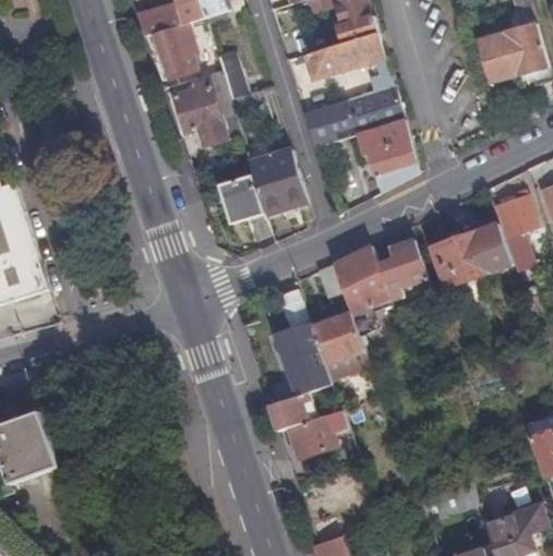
[(136,14),(143,35),(153,33),(188,21),(205,15),(200,0),(176,0),(176,1),(136,14)]
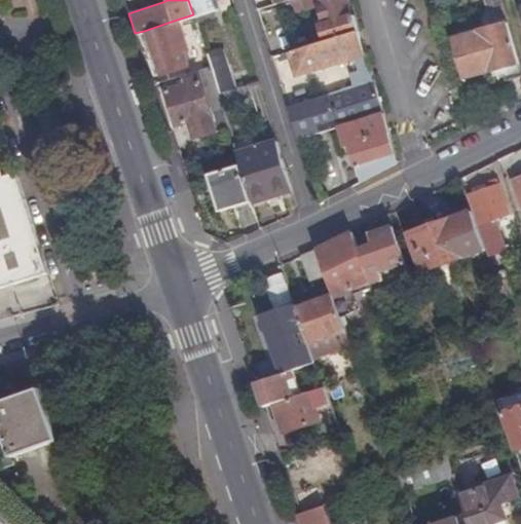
[(188,0),(193,14),(215,7),(212,0),(188,0)]
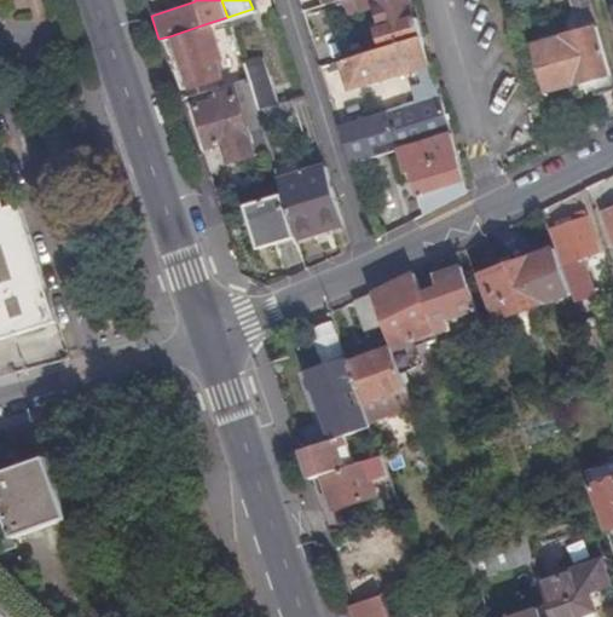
[(380,47),(418,35),(412,15),(409,16),(405,0),(340,0),(345,12),(372,4),(380,27),(374,28),(380,47)]
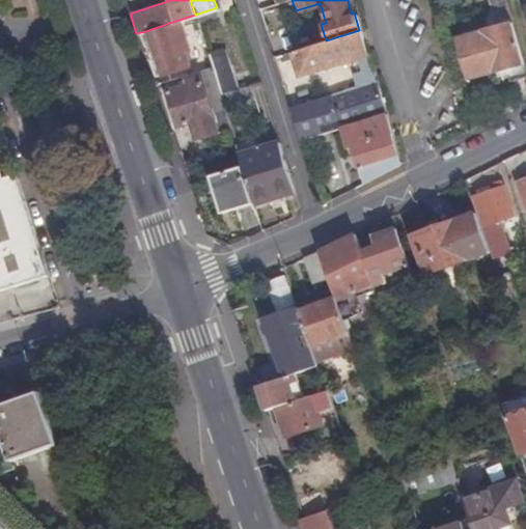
[(487,0),(489,8),(504,4),(503,0),(487,0)]
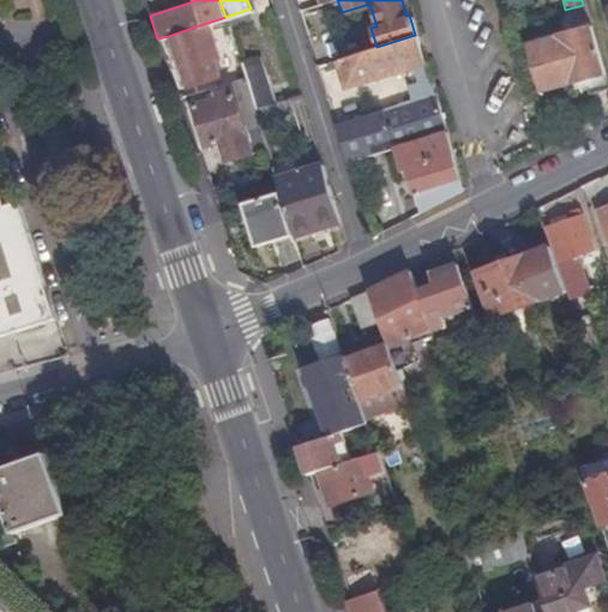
[(206,23),(168,36),(174,57),(178,65),(184,85),(212,76),(211,71),(208,59),(216,57),(206,23)]
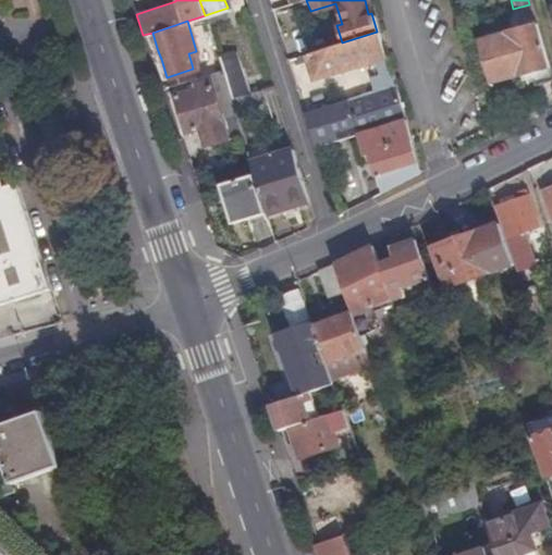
[(532,83),(550,77),(534,23),(501,33),(513,74),(528,70),(532,83)]
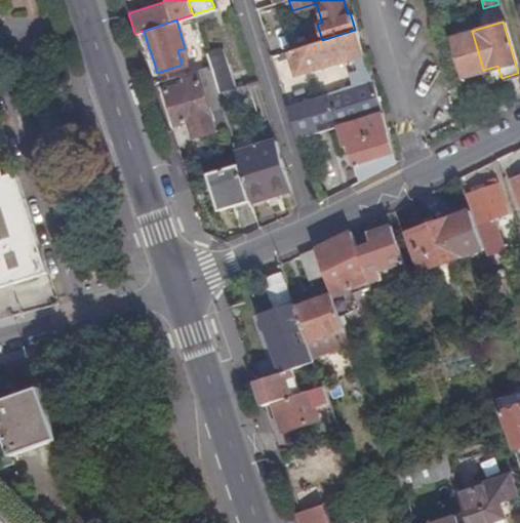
[(350,85),(369,80),(355,30),(322,40),(286,50),(293,74),(352,55),(356,69),(346,72),(350,85)]
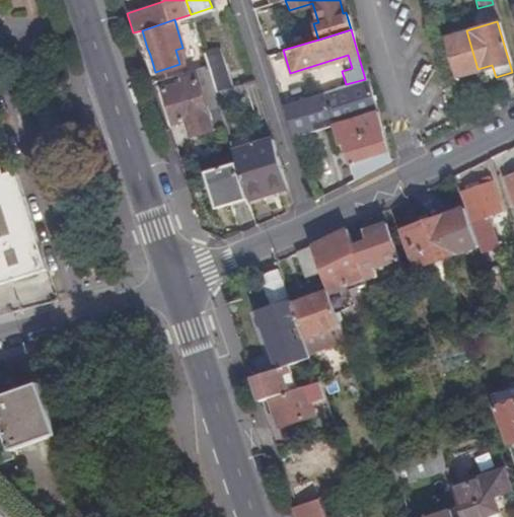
[(478,69),(466,30),(444,37),(455,75),(478,69)]
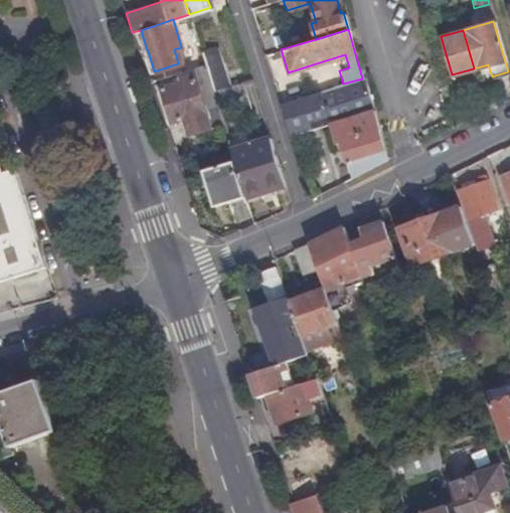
[(200,50),(203,63),(211,90),(227,84),(215,46),(200,50)]
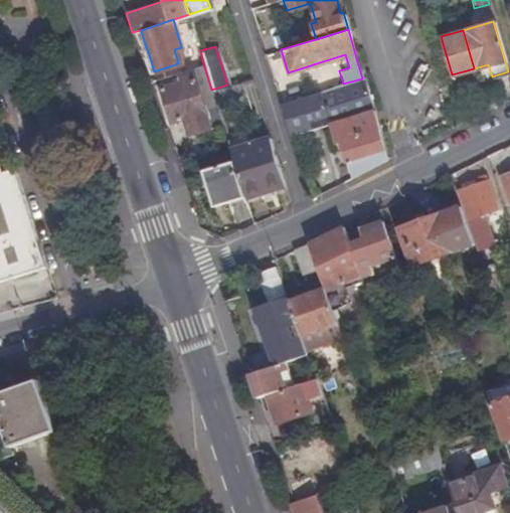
[(184,57),(181,47),(174,49),(177,59),(184,57)]
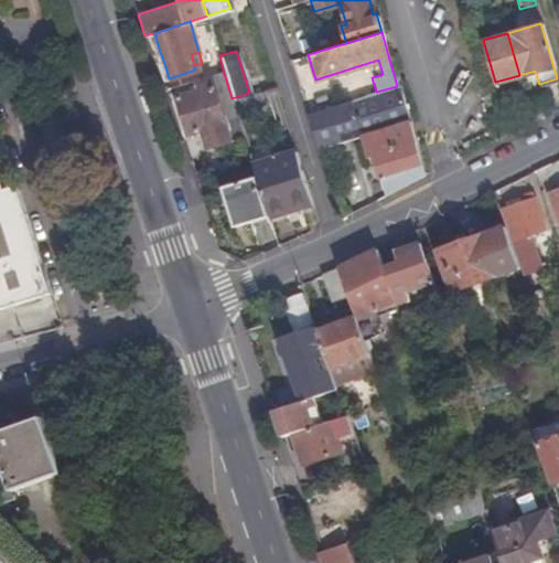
[(223,70),(208,74),(211,84),(223,123),(237,117),(236,112),(232,98),(223,70)]
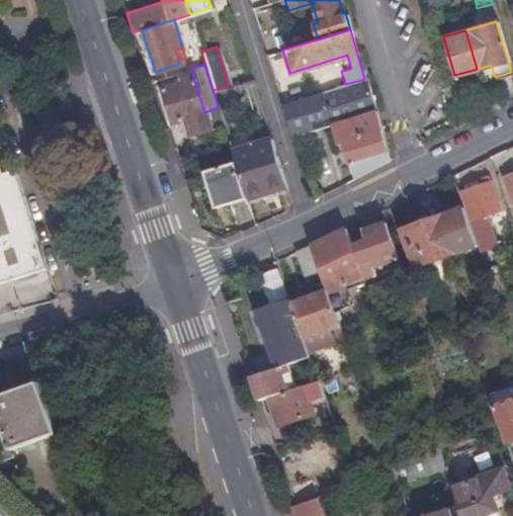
[(204,112),(193,77),(160,87),(170,122),(183,118),(189,134),(223,124),(218,107),(204,112)]
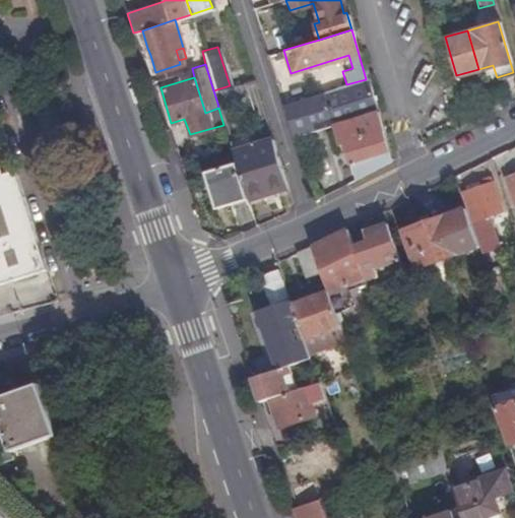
[(331,124),(375,112),(366,79),(346,84),(280,105),(291,136),(331,124)]
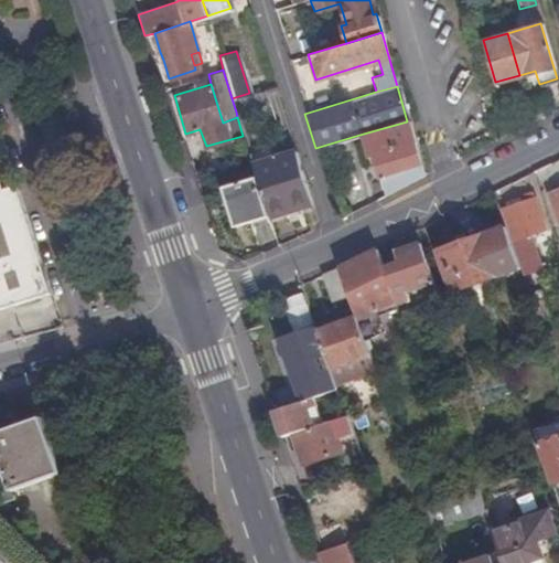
[(268,102),(264,89),(249,93),(232,98),(236,112),(268,102)]
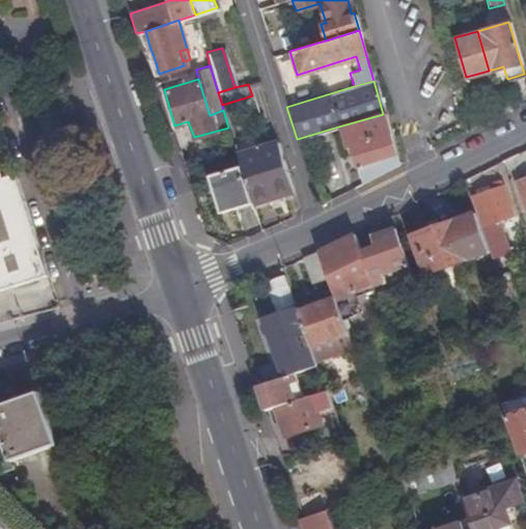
[(360,183),(397,165),(387,135),(389,134),(383,114),(338,127),(344,148),(349,147),(360,183)]
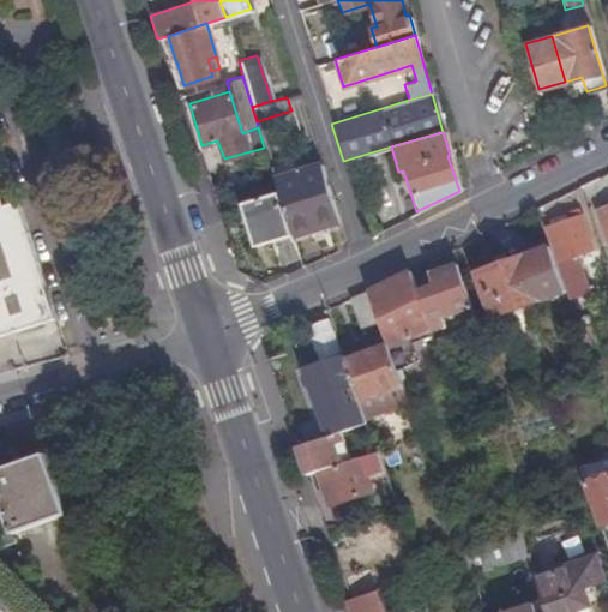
[(325,225),(337,221),(319,163),(307,167),(325,225)]
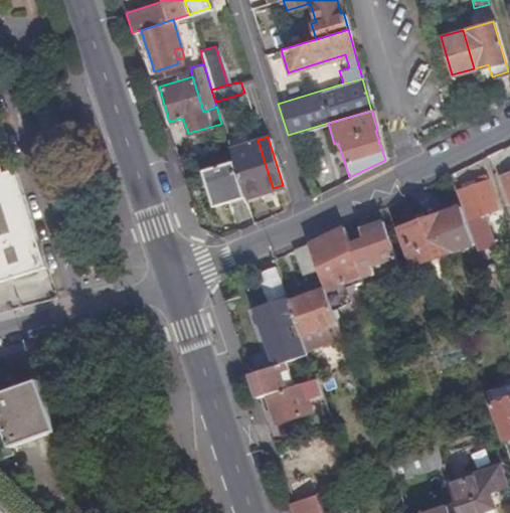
[(227,143),(228,148),(247,143),(245,138),(227,143)]
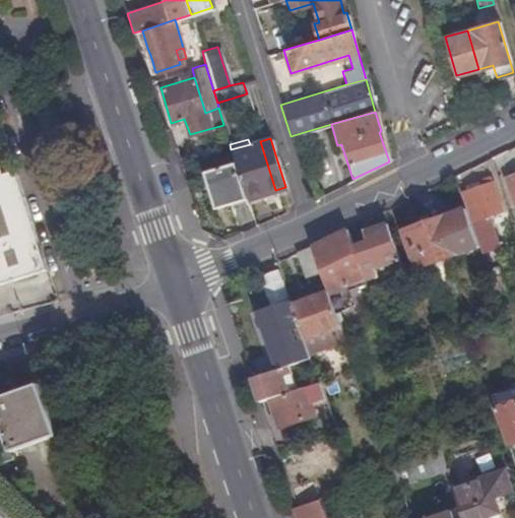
[(247,198),(275,190),(260,141),(250,144),(231,149),(235,162),(238,172),(240,172),(247,198)]
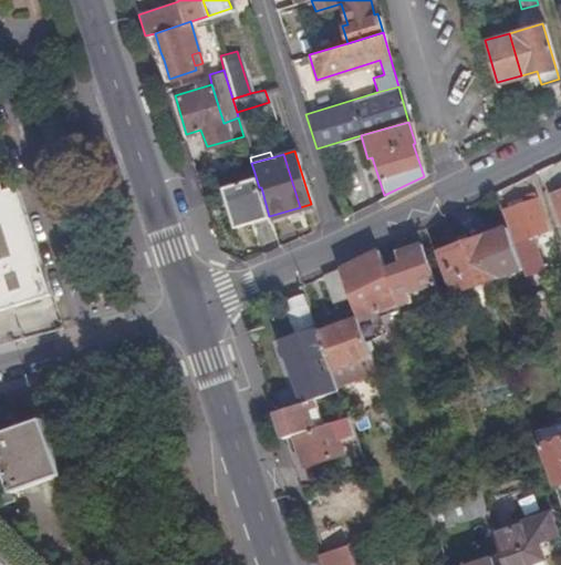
[(256,176),(219,187),(228,212),(235,209),(238,223),(240,223),(267,214),(259,187),(256,176)]
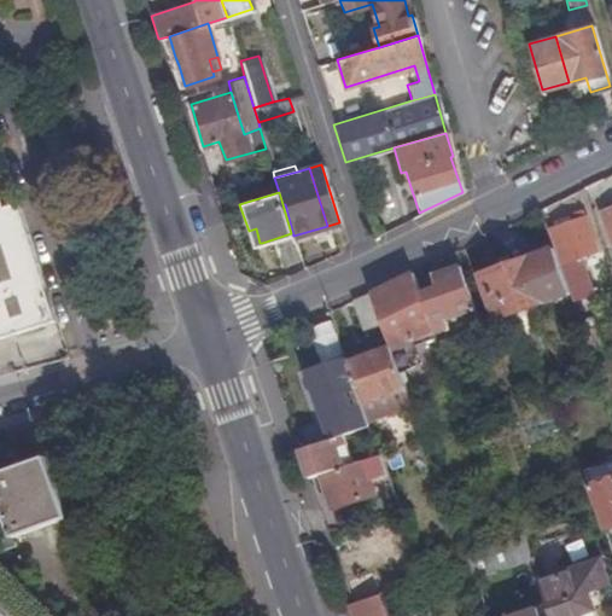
[(464,196),(462,192),(419,213),(420,216),(464,196)]
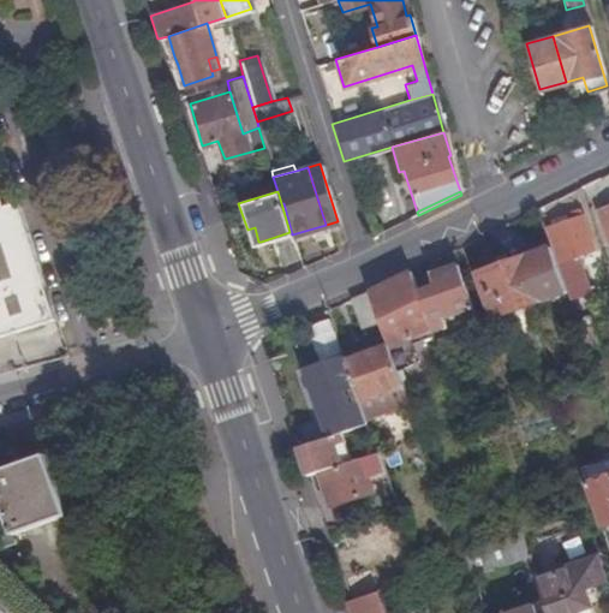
[(0,226),(22,295),(33,291),(42,320),(53,316),(15,200),(1,204),(0,201),(0,226)]
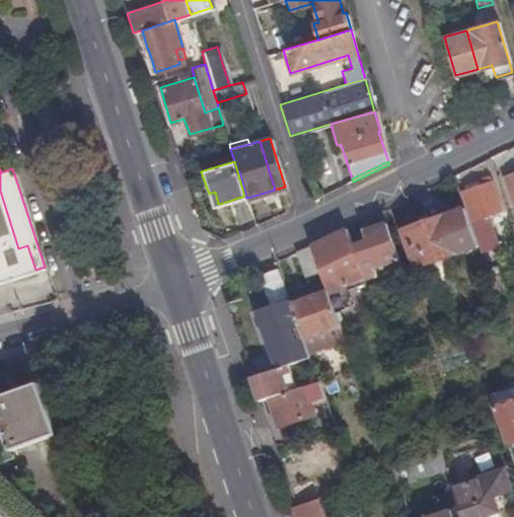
[(467,220),(475,244),(479,252),(496,246),(485,215),(500,210),(487,170),(476,174),(480,182),(459,191),(469,219),(467,220)]
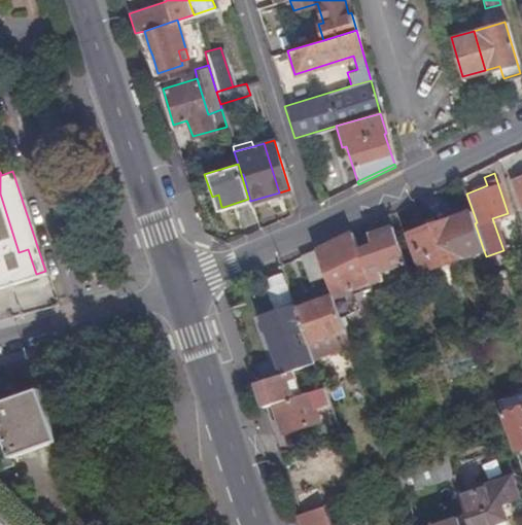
[(521,173),(511,178),(521,208),(521,207),(521,173)]
